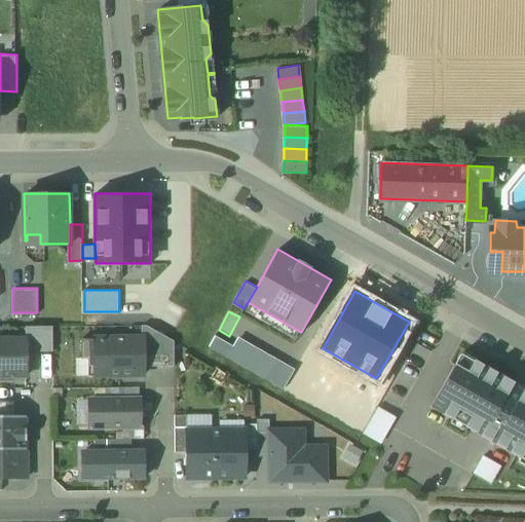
[(174,339),(147,324),(142,324),(142,336),(144,336),(144,365),(175,365),(174,339)]
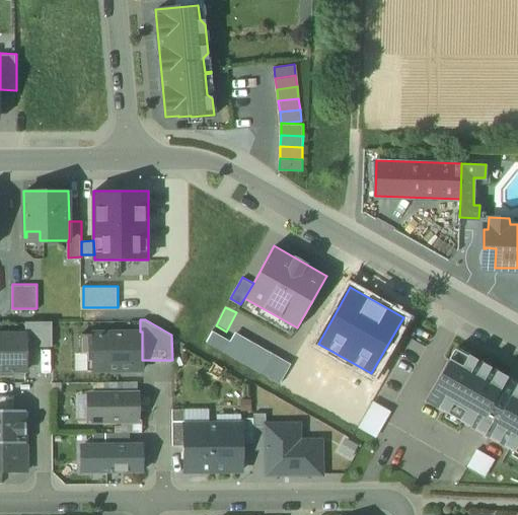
[(52,320),(25,320),(25,333),(26,346),(53,345),(52,320)]
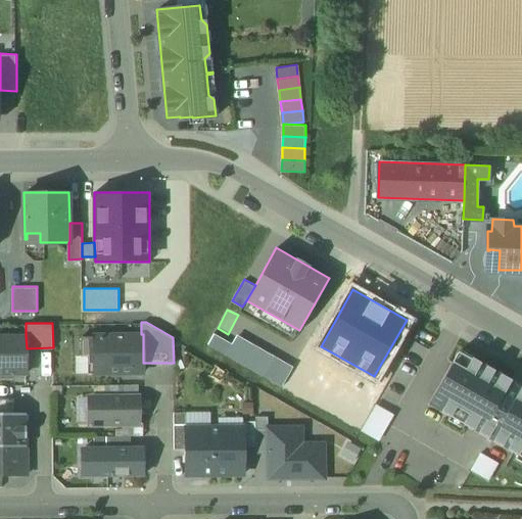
[(209,345),(282,385),(293,365),(240,335),(236,343),(217,333),(209,345)]
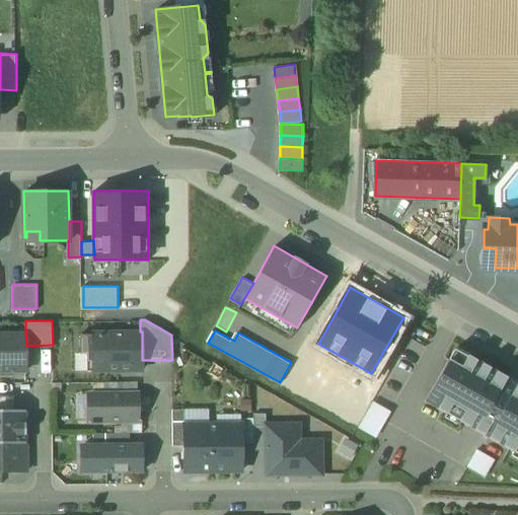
[(140,332),(94,333),(94,368),(142,368),(142,365),(142,360),(142,332),(140,332)]
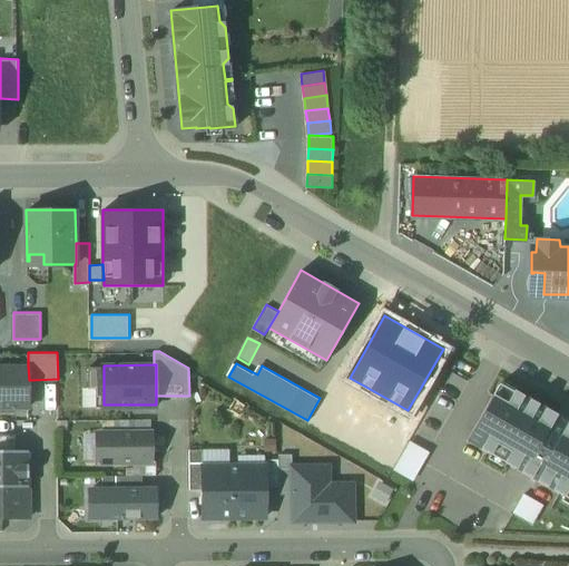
[(29,380),(28,366),(0,366),(0,407),(29,407),(29,380)]
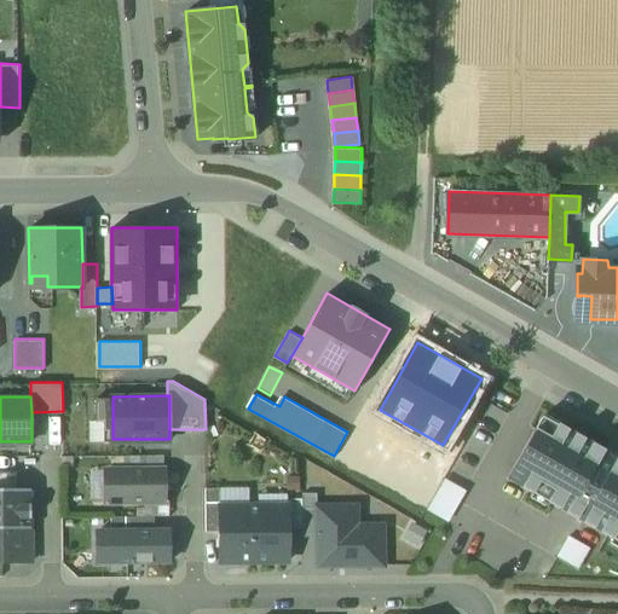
[(113,439),(113,397),(97,397),(97,420),(105,420),(105,440),(113,439)]
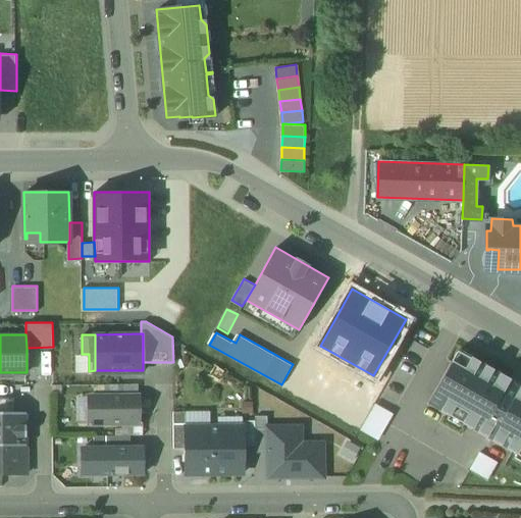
[(520,386),(510,380),(511,378),(472,357),(465,368),(453,361),(428,403),(450,415),(455,407),(467,414),(463,422),(498,442),(518,453),(520,448),(520,386)]
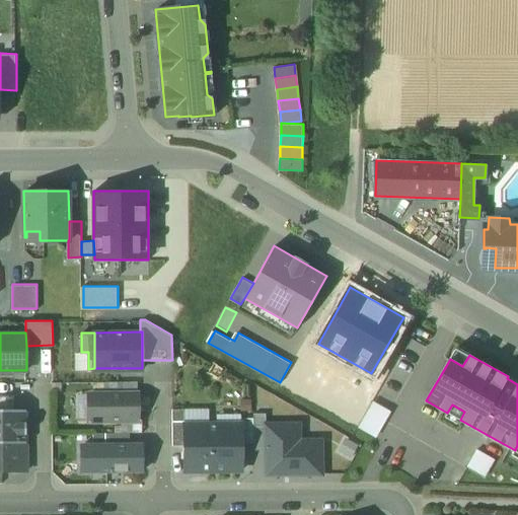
[(138,392),(89,393),(89,420),(138,419),(138,392)]
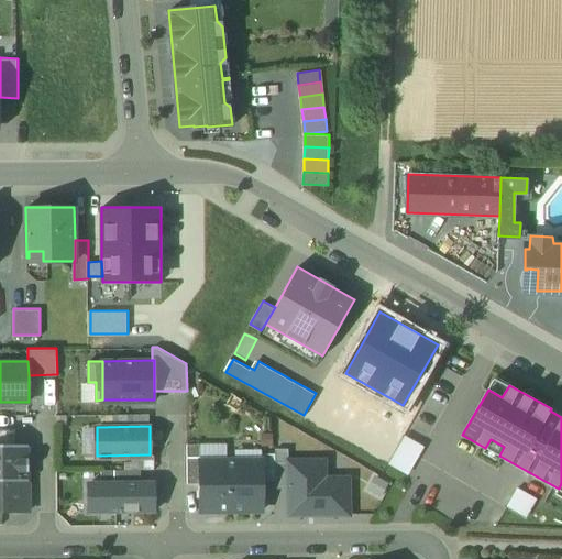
[(0,427),(0,444),(15,444),(15,428),(0,427)]
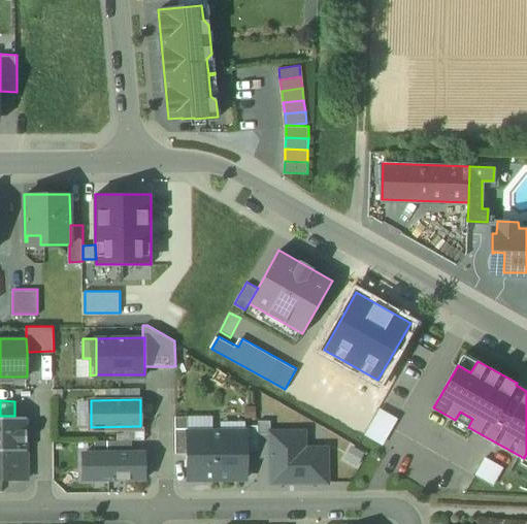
[(397,419),(381,408),(365,433),(382,444),(397,419)]
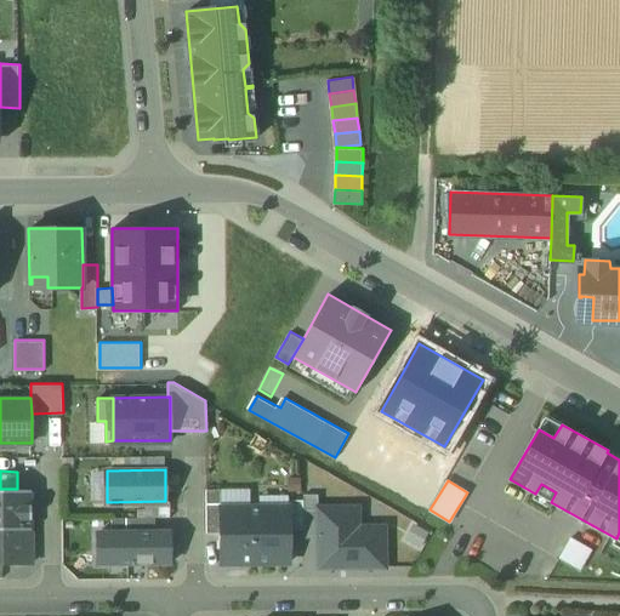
[(0,529),(33,529),(32,489),(17,489),(0,489),(0,529)]
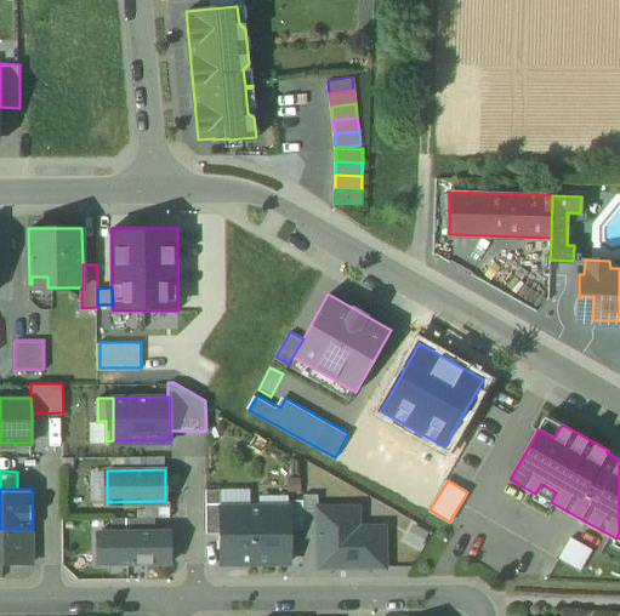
[(208,531),(222,531),(222,507),(221,489),(206,489),(208,531)]
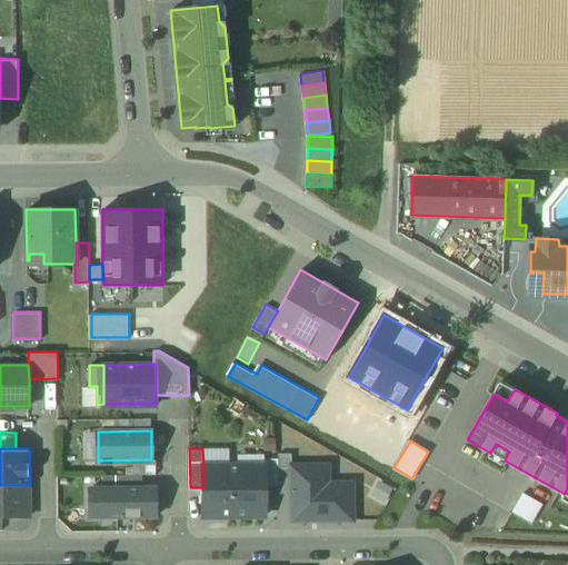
[(279,485),(279,493),(294,493),(292,465),(292,453),(278,453),(279,457),(279,485)]
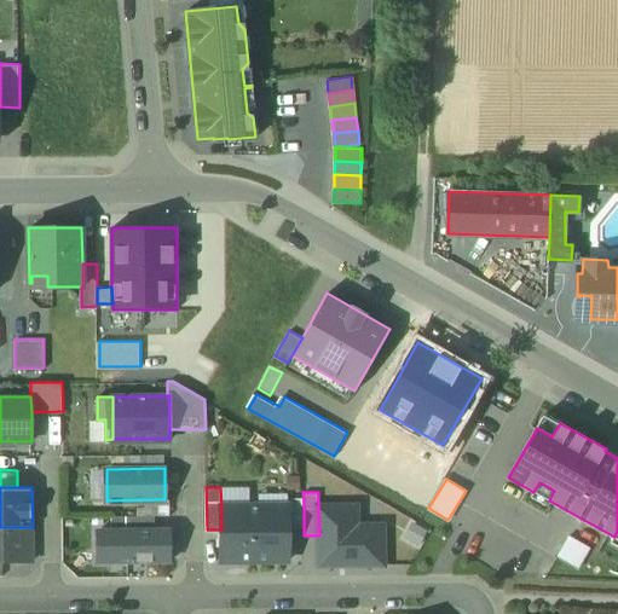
[(288,504),(289,527),(304,527),(304,497),(288,497),(288,504)]
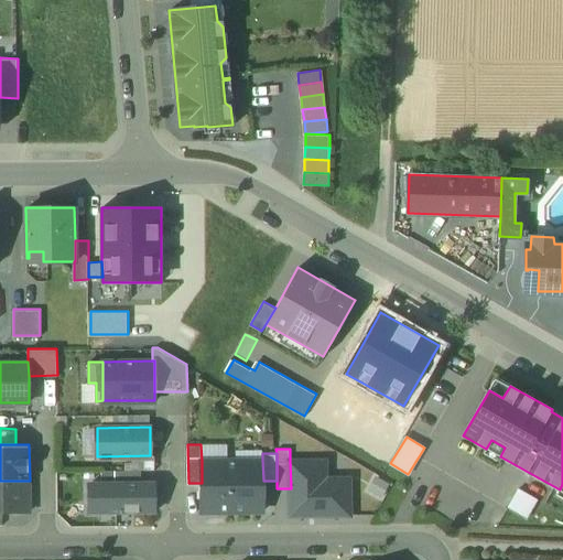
[(101,471),(142,470),(150,470),(150,455),(97,456),(97,471),(101,471)]
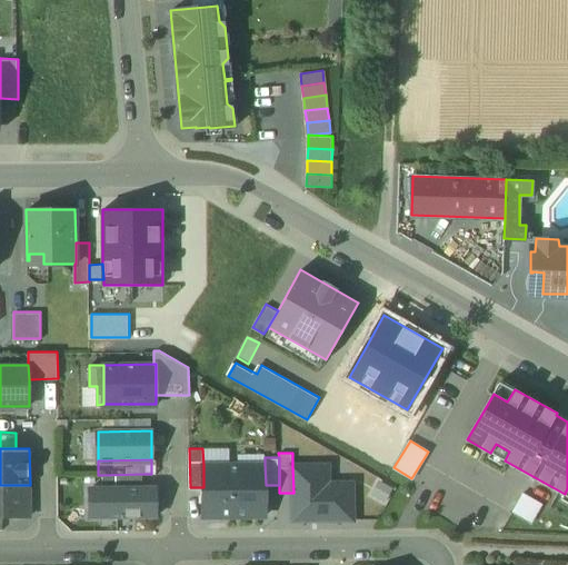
[(265,464),(233,465),(235,515),(266,514),(266,485),(265,464)]
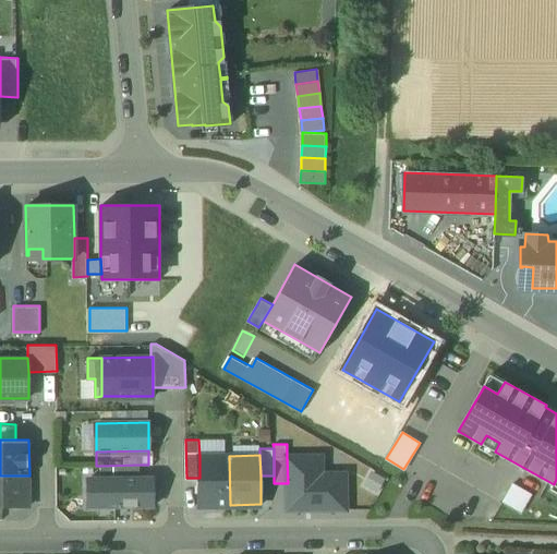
[(229,456),(200,456),(200,478),(201,506),(230,505),(229,456)]
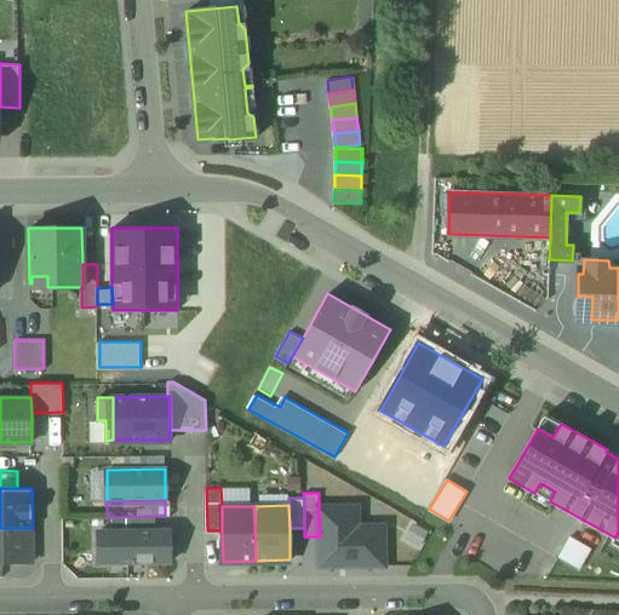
[(351,506),(319,506),(320,536),(320,565),(385,564),(384,526),(351,526),(351,506)]
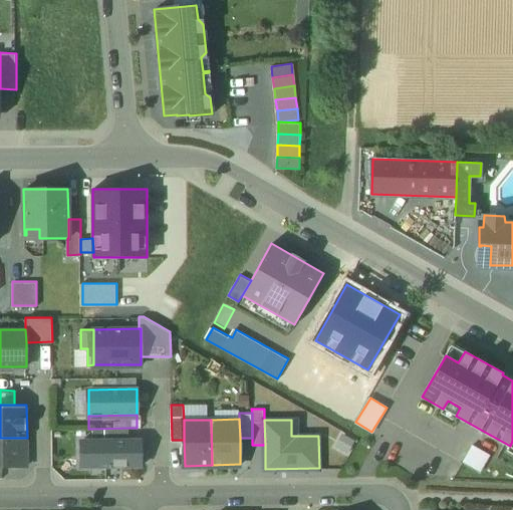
[(92,429),(93,440),(130,440),(130,428),(92,429)]
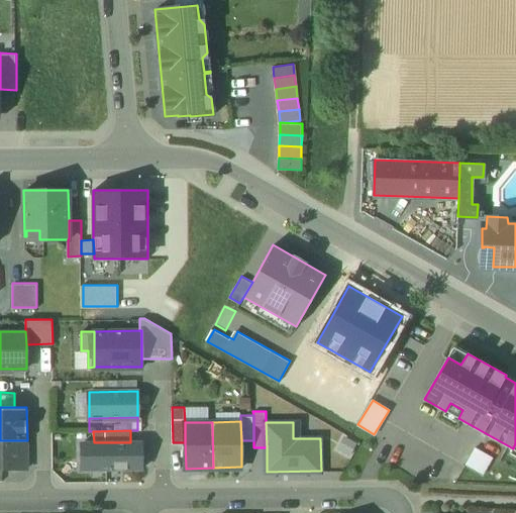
[(350,454),(357,442),(344,434),(337,446),(350,454)]
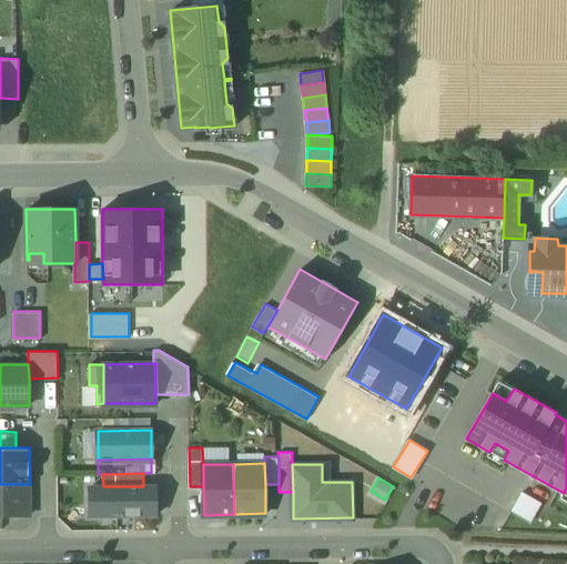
[(30,484),(0,484),(0,514),(2,514),(30,514),(30,484)]
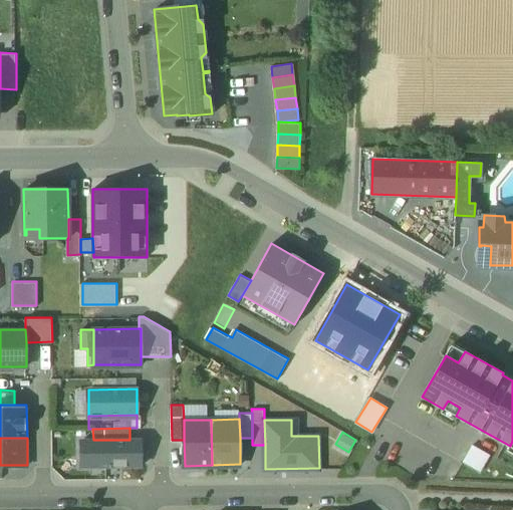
[(93,440),(81,440),(81,466),(142,466),(142,440),(130,440),(93,440)]
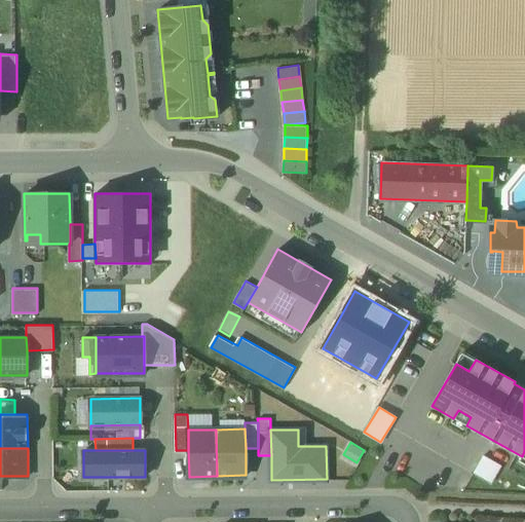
[(475,472),(491,480),(500,462),(483,454),(475,472)]
